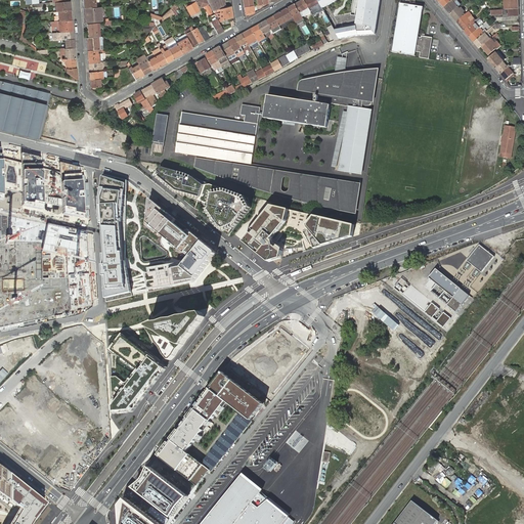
[(15,9),(19,9),(17,0),(10,0),(11,9),(15,9)]
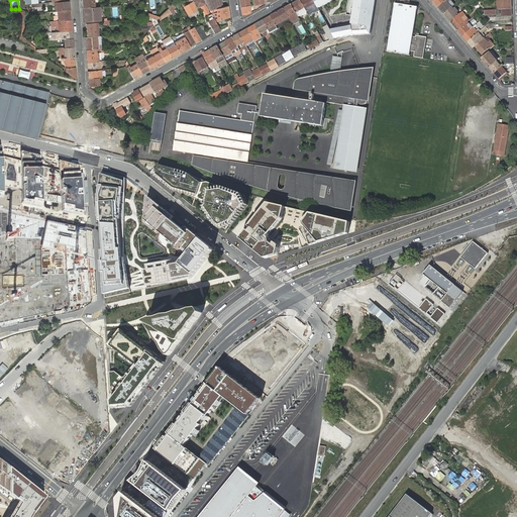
[(215,0),(204,0),(206,3),(210,10),(217,9),(218,8),(215,0)]
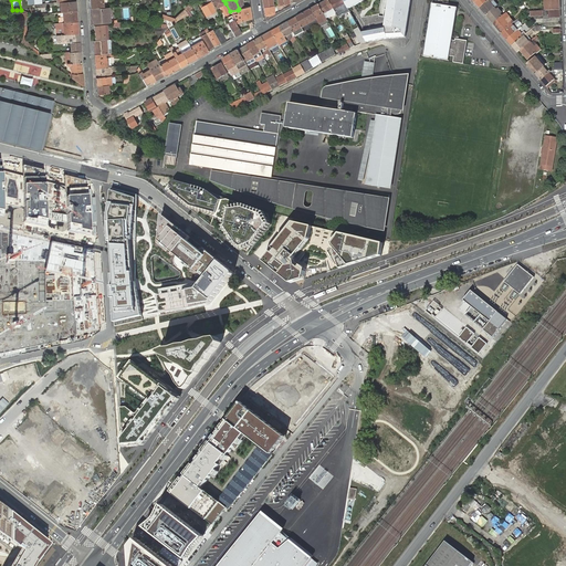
[(327,0),(320,4),(326,18),(335,13),(336,16),(335,17),(337,20),(339,19),(338,17),(336,13),(328,0),(327,0)]
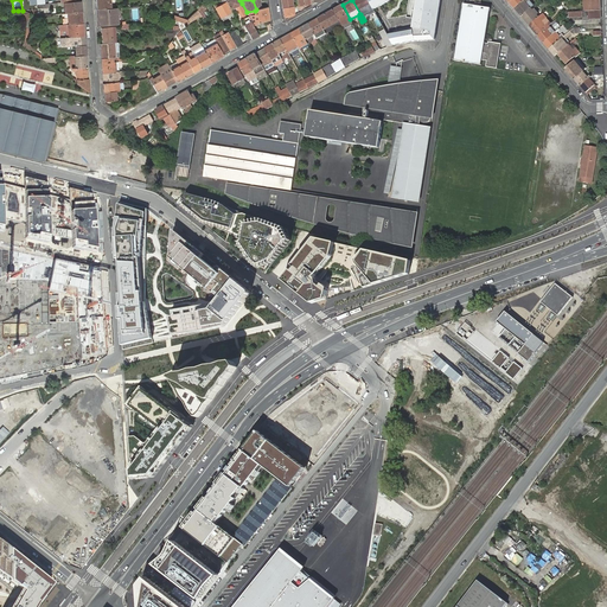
[(370,11),(374,8),(368,0),(352,0),(360,14),(363,18),(365,17),(363,12),(369,8),(370,11)]
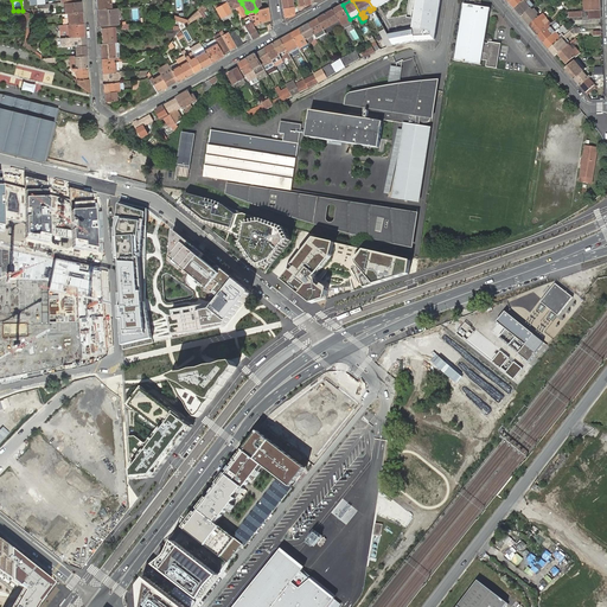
[(394,45),(410,43),(415,42),(428,40),(435,40),(438,27),(440,13),(441,0),(368,0),(374,8),(385,30),(394,45)]
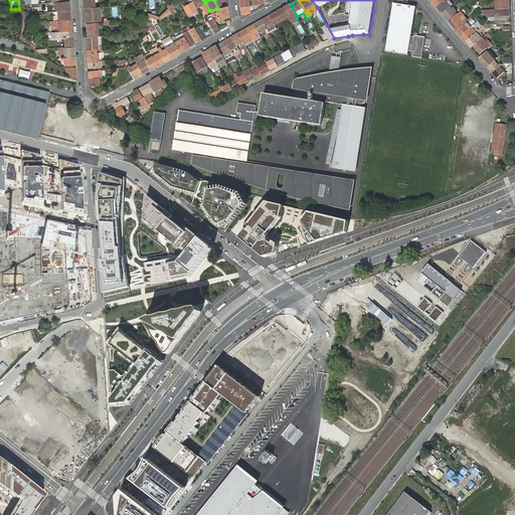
[(394,3),(393,3),(390,24),(389,28),(387,42),(386,46),(385,51),(408,55),(409,51),(413,51),(412,56),(421,58),(425,37),(414,35),(414,37),(411,36),(416,7),(407,6),(408,0),(399,0),(399,4),(394,3)]
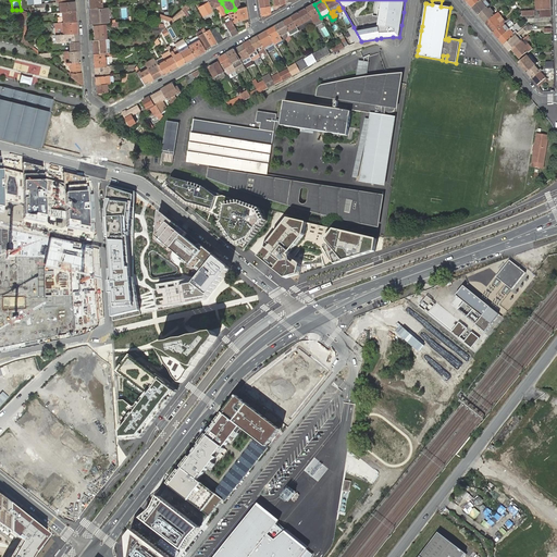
[(487,8),(490,5),(486,1),(486,0),(485,0),(481,0),(472,8),(479,15),(487,8)]
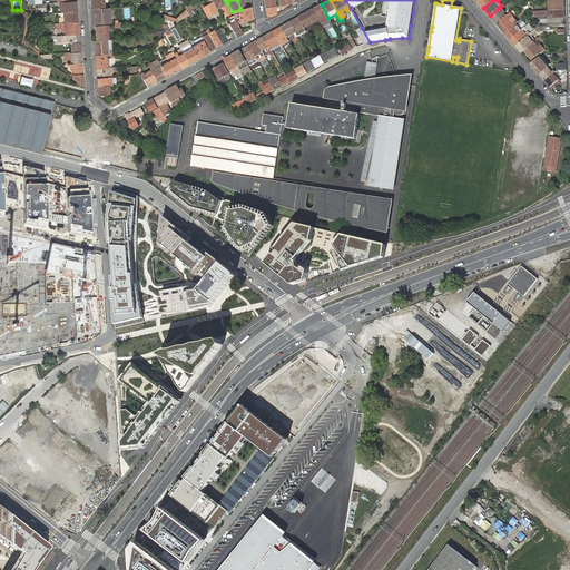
[(564,10),(563,0),(548,0),(549,2),(549,10),(553,10),(564,10)]
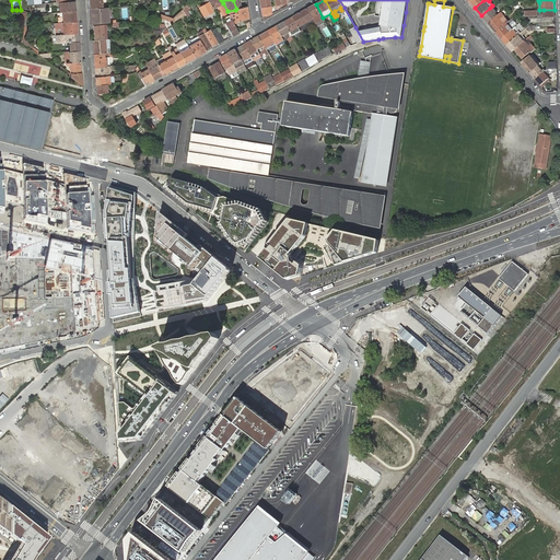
[(76,11),(76,1),(59,2),(60,12),(62,12),(76,11)]
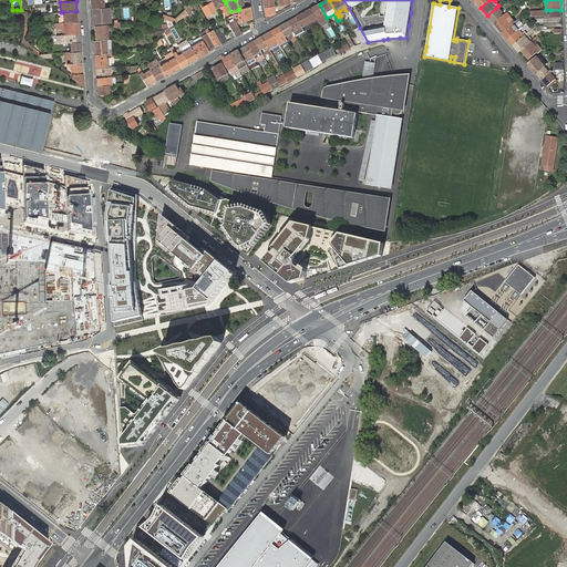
[(216,10),(216,8),(213,2),(204,7),(203,6),(202,6),(208,19),(218,13),(216,10)]
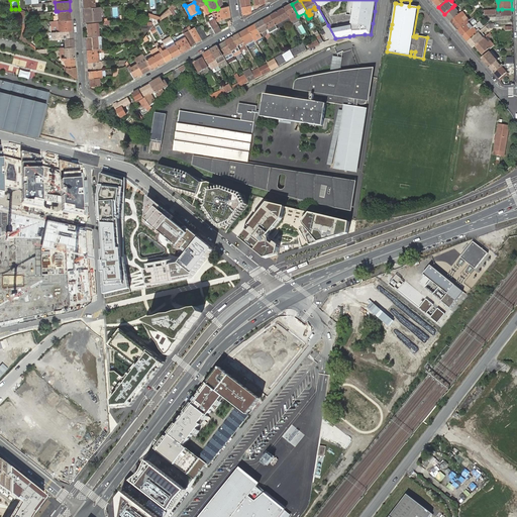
[(206,4),(205,3),(201,5),(202,6),(207,15),(211,23),(209,24),(211,28),(209,29),(211,35),(214,33),(220,30),(215,20),(216,20),(215,19),(211,13),(211,14),(206,4)]
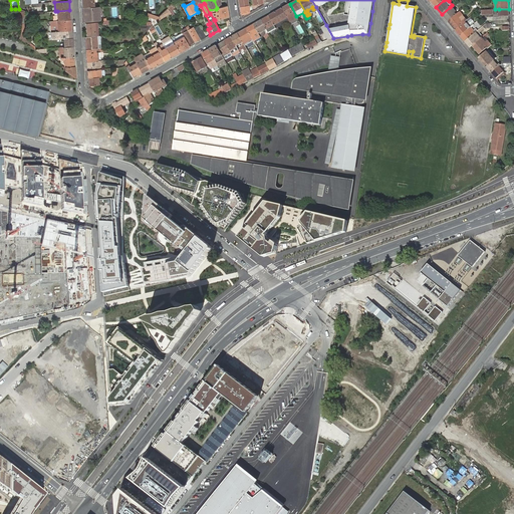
[(240,7),(240,12),(243,11),(244,14),(246,14),(249,12),(248,7),(250,6),(250,8),(253,8),(252,4),(248,5),(240,7)]
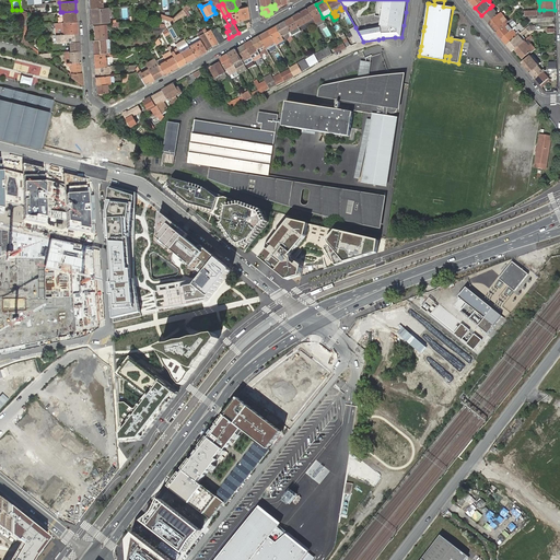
[(324,20),(323,18),(316,4),(308,9),(314,20),(315,22),(316,23),(316,24),(324,20)]
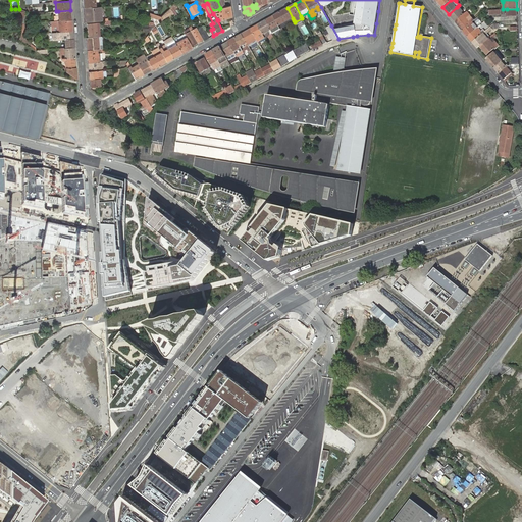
[(96,7),(84,7),(85,22),(103,20),(102,6),(96,7)]
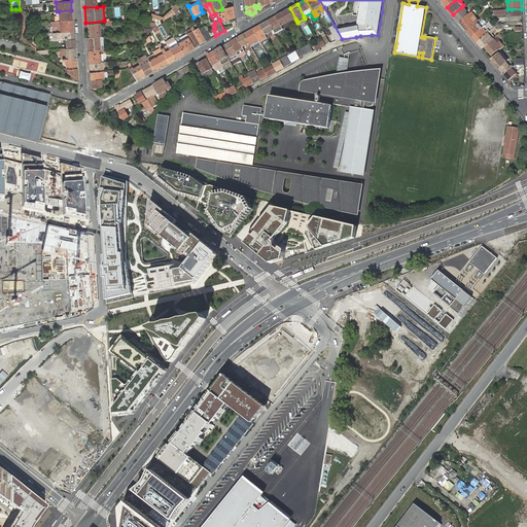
[(235,18),(233,6),(227,7),(222,8),(221,9),(214,10),(215,13),(219,20),(220,21),(220,23),(225,20),(235,18)]
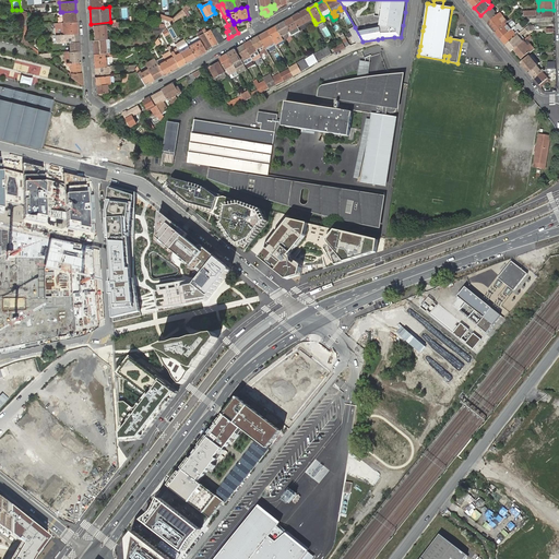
[(487,24),(497,16),(494,13),(498,10),(497,9),(495,11),(492,9),(491,10),(489,8),(480,15),(487,24)]
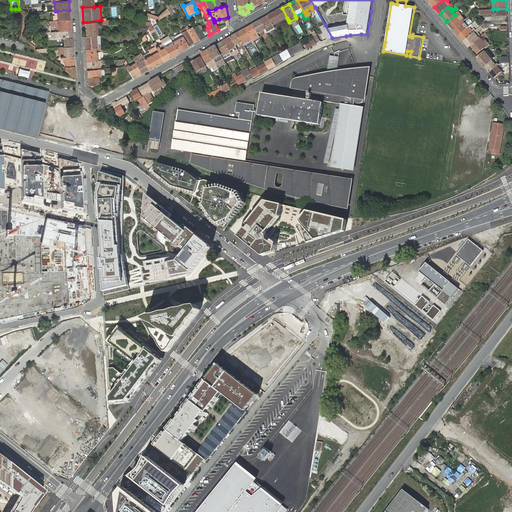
[(169,11),(168,8),(158,16),(158,17),(159,19),(170,13),(169,11)]
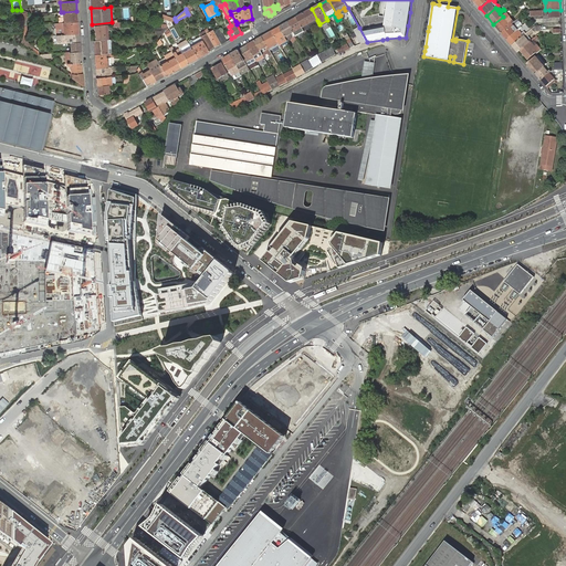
[(304,13),(296,18),(303,28),(306,34),(308,33),(306,31),(304,27),(317,20),(312,9),(304,13)]
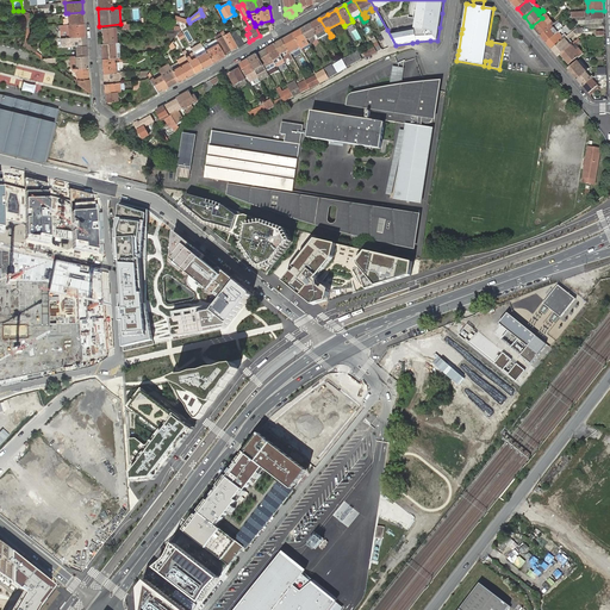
[(83,23),(82,12),(68,13),(69,24),(83,23)]
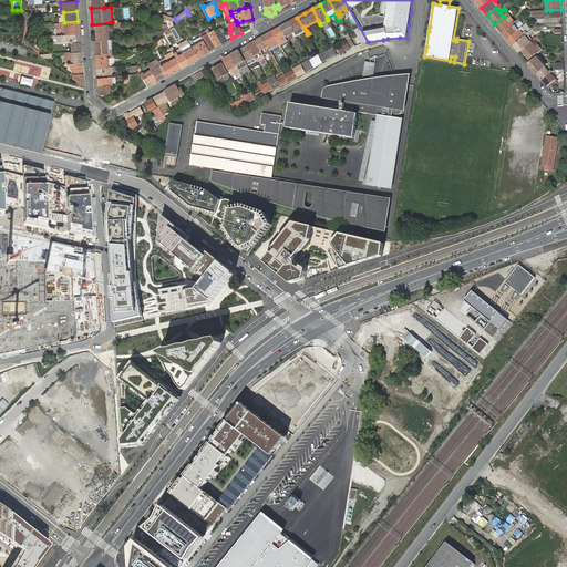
[(511,17),(507,13),(504,17),(494,24),(503,33),(515,22),(514,21),(511,23),(508,21),(507,20),(508,19),(511,18),(511,17)]
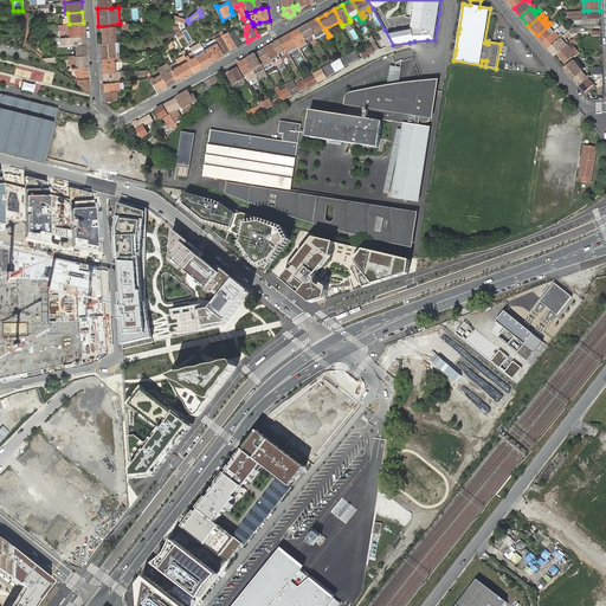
[(317,19),(309,24),(315,34),(317,39),(320,38),(317,33),(324,30),(317,19)]
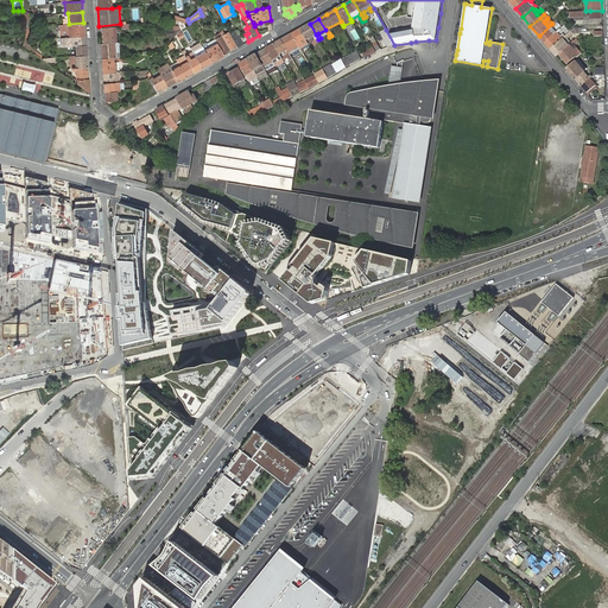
[(557,20),(552,24),(539,36),(544,43),(557,32),(552,27),(558,23),(557,20)]
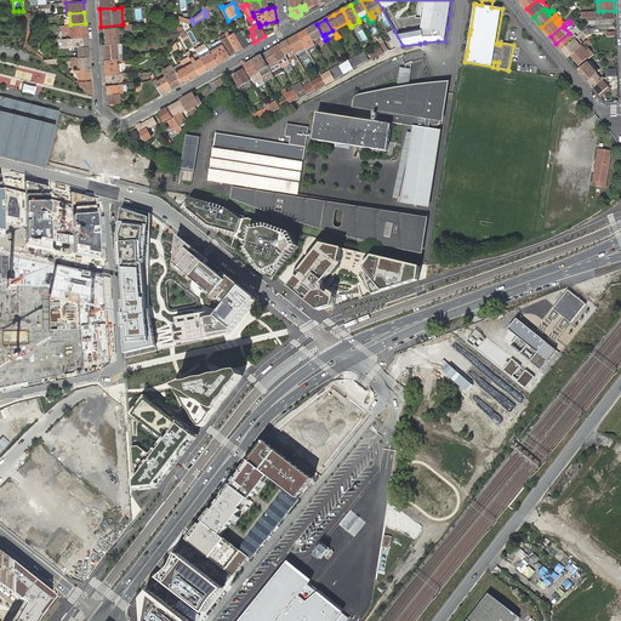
[(336,34),(351,26),(349,24),(348,22),(334,29),(336,34)]
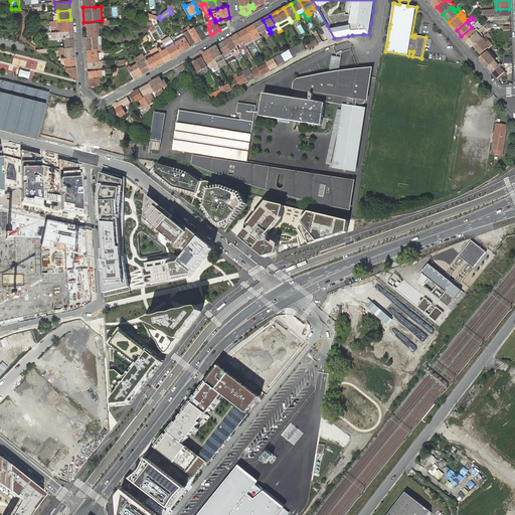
[(71,30),(70,19),(58,20),(57,21),(55,21),(50,21),(51,32),(56,31),(58,31),(71,30)]
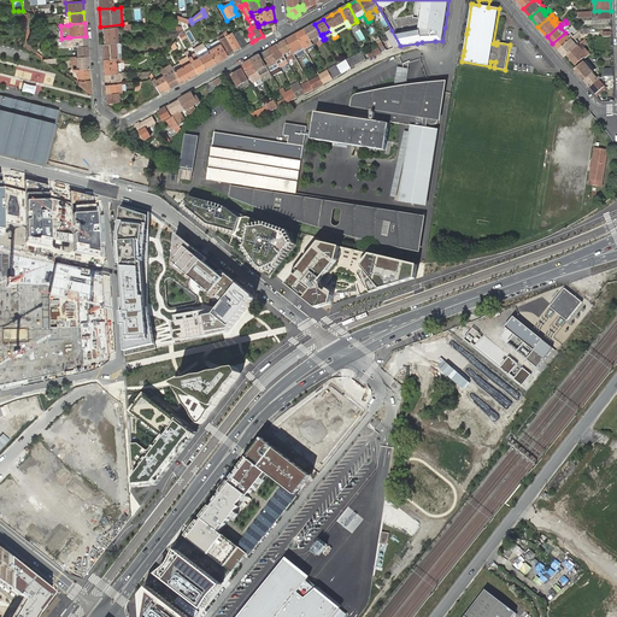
[(570,28),(566,23),(560,28),(565,33),(568,30),(570,28)]
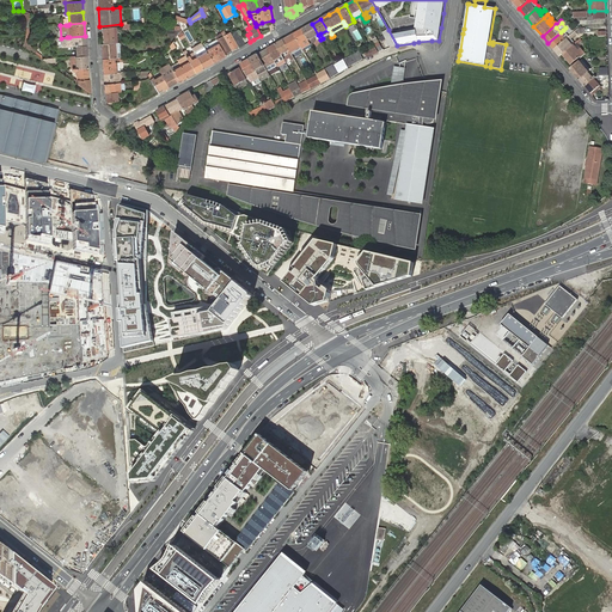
[(312,24),(303,29),(308,40),(314,37),(318,35),(312,24)]
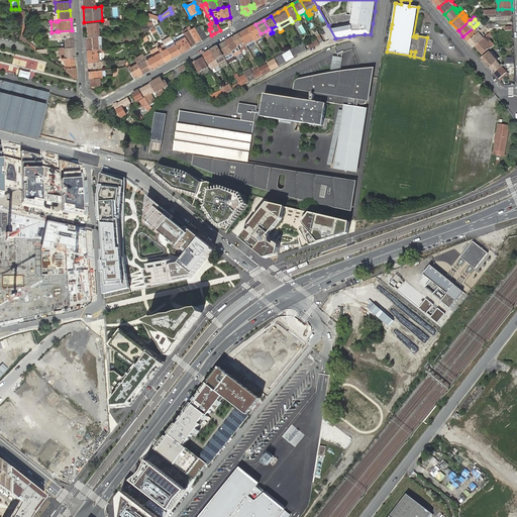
[(485,26),(481,21),(478,23),(476,25),(474,27),(462,36),(468,42),(479,32),(482,30),(486,27),(485,26)]
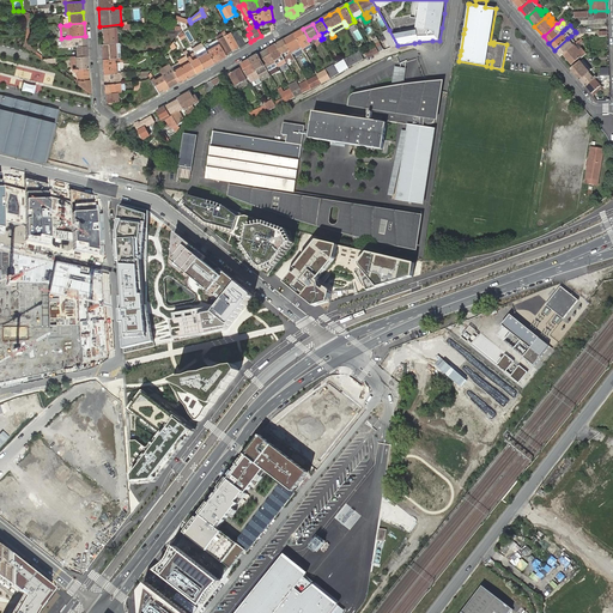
[(102,28),(103,44),(116,43),(115,26),(102,28)]
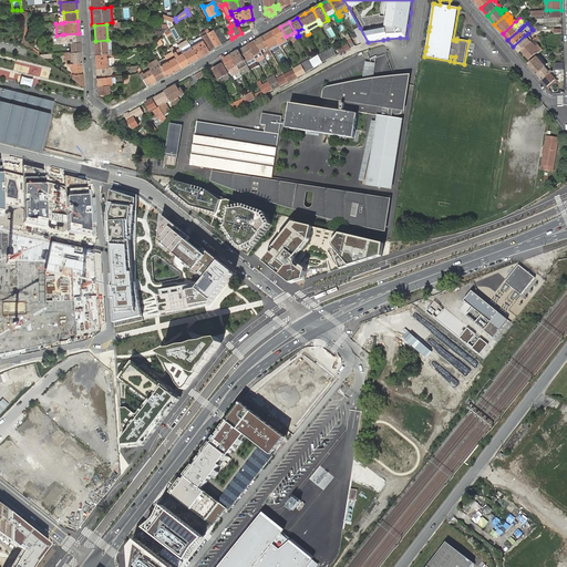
[(280,27),(272,31),(280,45),(284,43),(281,39),(286,37),(280,27)]
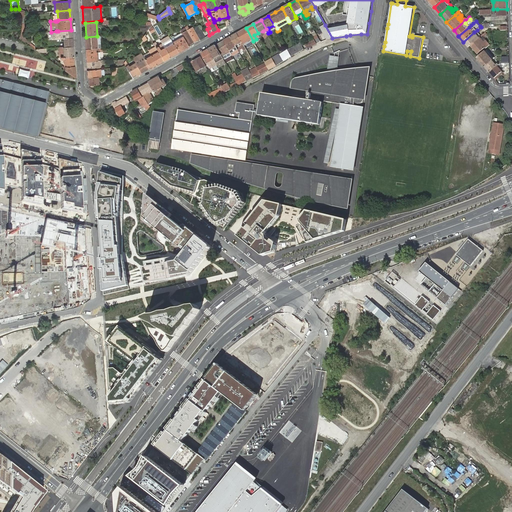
[(474,32),(463,42),(468,47),(470,45),(477,39),(478,39),(478,38),(477,38),(478,37),(476,34),(484,27),(489,27),(489,24),(484,24),(481,27),(477,30),(474,32)]
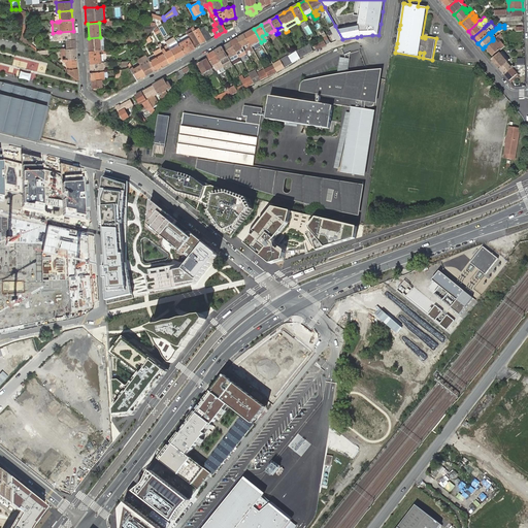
[(337,41),(342,39),(335,26),(332,28),(337,41)]
